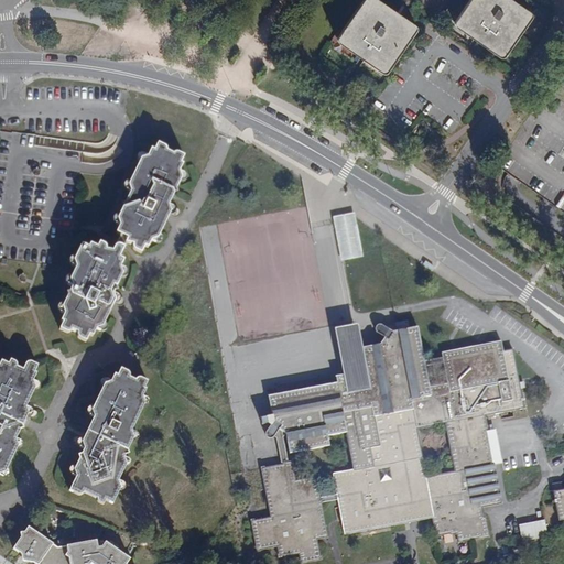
[(410,23),(411,22),(403,17),(399,23),(392,19),(398,12),(379,0),(368,0),(365,7),(361,4),(340,34),(343,35),(340,38),(351,46),(350,47),(358,53),(357,54),(365,60),(366,58),(373,64),(375,62),(386,69),(388,66),(390,67),(410,38),(407,35),(413,26),(410,23)]
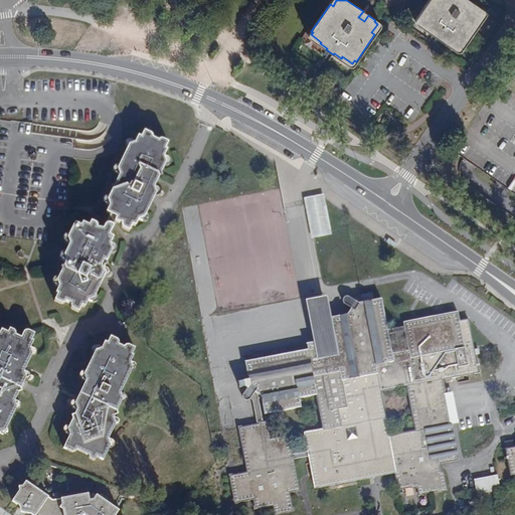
[(430,0),(436,4),(432,10),(425,6),(417,16),(419,17),(417,20),(427,27),(426,28),(434,33),(433,35),(441,40),(442,38),(449,43),(450,42),(460,48),(462,45),(463,47),(477,26),(476,25),(477,23),(476,22),(483,12),(480,10),(481,8),(468,0),(430,0)]
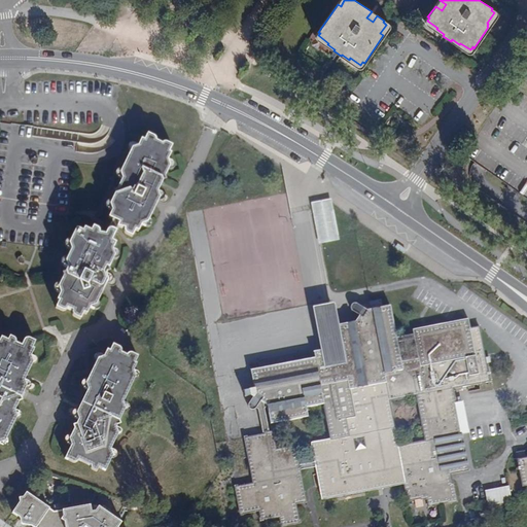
[(446,4),(440,0),(438,0),(435,6),(442,10),(446,4)]
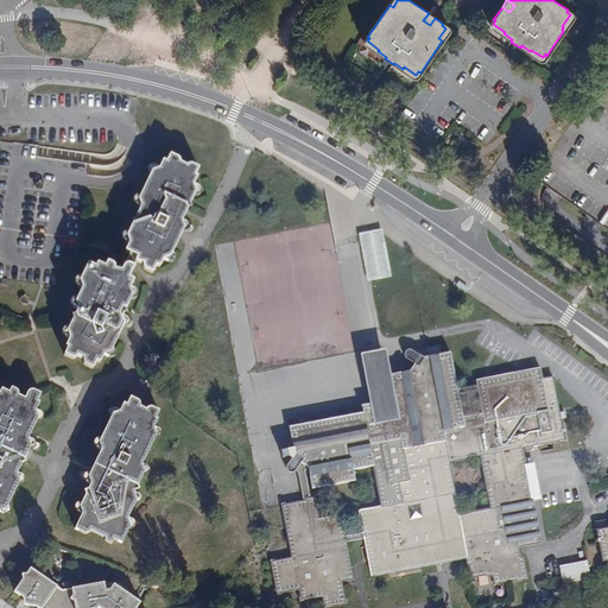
[(562,30),(563,31),(572,19),(572,17),(572,16),(572,13),(571,12),(568,10),(567,12),(570,14),(562,26),(563,27),(562,30)]
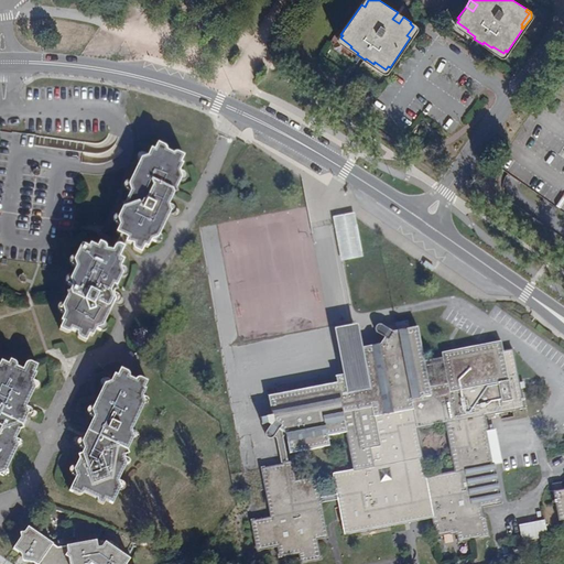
[(392,19),(399,23),(403,17),(398,12),(392,19)]
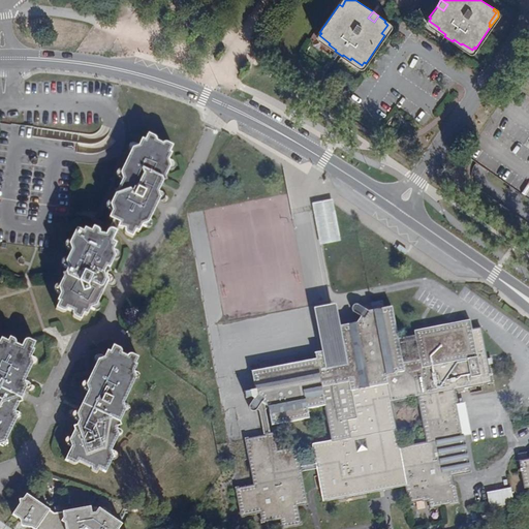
[(427,24),(428,25),(444,36),(445,34),(438,29),(439,28),(429,21),(431,18),(429,17),(428,20),(427,21),(427,22),(427,24)]
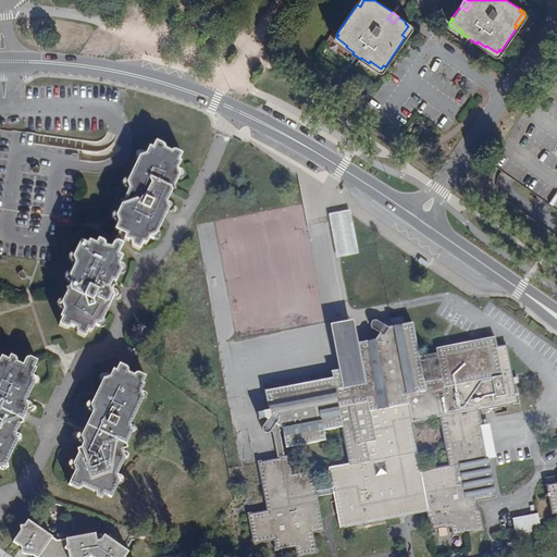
[(401,35),(405,37),(410,29),(411,28),(411,26),(410,25),(406,22),(405,23),(408,26),(401,35)]
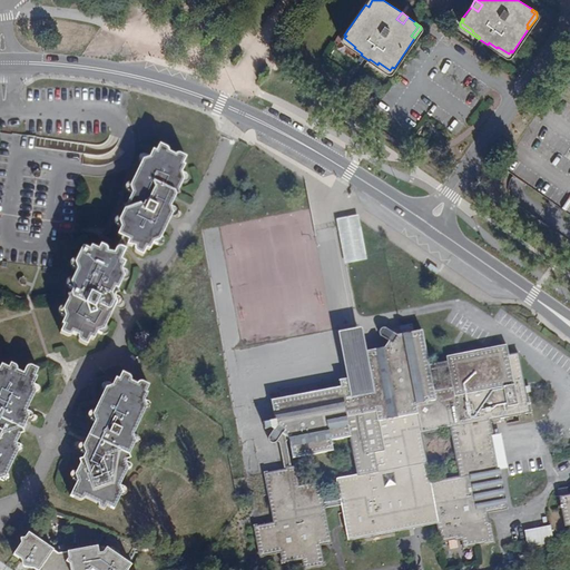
[(344,35),(342,38),(341,39),(341,40),(342,41),(343,43),(361,55),(362,53),(354,48),(355,47),(344,38),(346,36),(344,35)]
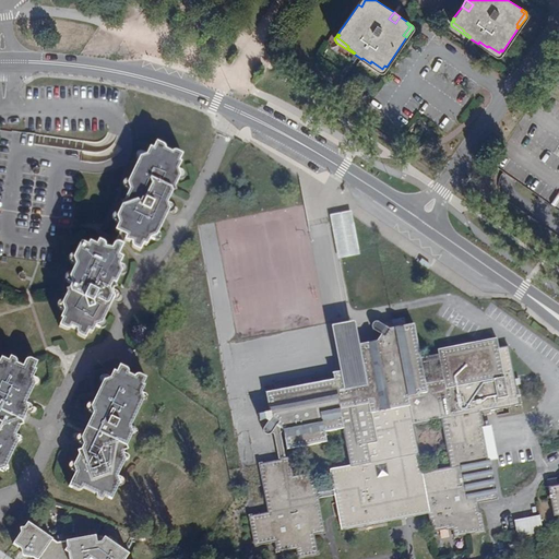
[(498,56),(500,54),(502,51),(501,49),(499,52),(488,46),(487,47),(479,42),(478,44),(495,56),(498,56)]
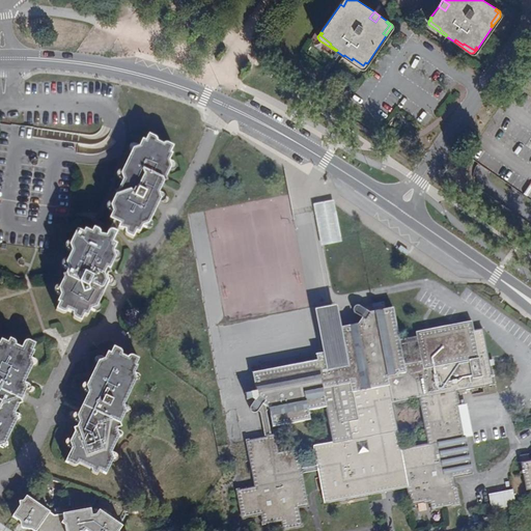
[(362,68),(364,67),(365,66),(367,63),(365,62),(363,65),(353,58),(352,60),(344,55),(343,56),(360,67),(361,68),(362,68)]
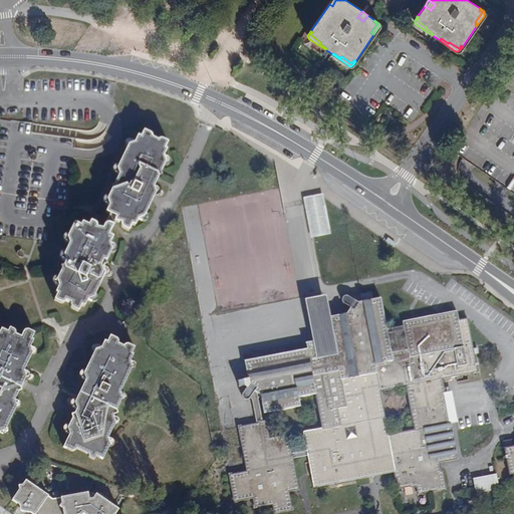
[(106,212),(109,214),(116,217),(114,221),(115,221),(121,223),(120,225),(122,228),(129,231),(133,225),(136,226),(139,219),(145,217),(155,196),(160,198),(162,198),(164,196),(165,195),(164,192),(162,191),(155,187),(166,162),(164,157),(168,149),(166,148),(169,142),(163,139),(160,139),(159,140),(153,137),(152,135),(151,134),(145,130),(141,137),(139,136),(135,142),(132,140),(117,168),(118,174),(107,199),(109,206),(106,212)]
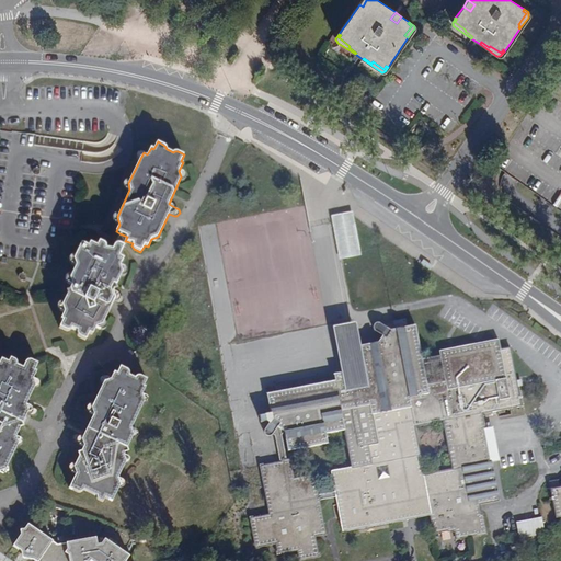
[(336,266),(359,262),(352,217),(328,221),(329,228),(336,266)]
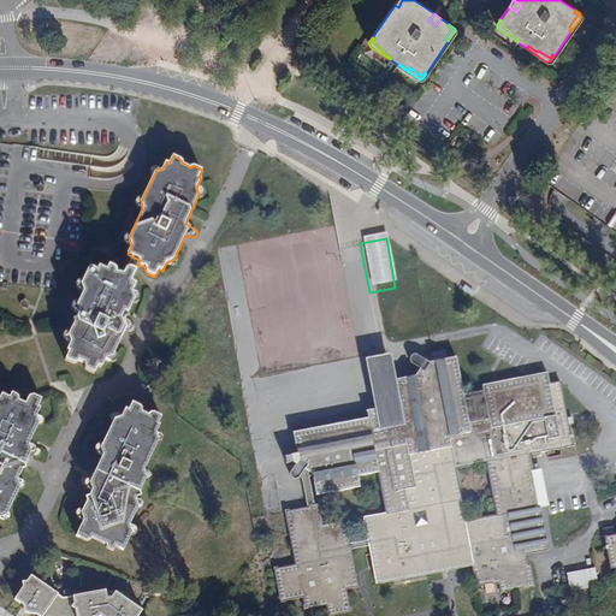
[(136,270),(138,265),(137,265),(140,260),(131,256),(128,266),(136,270)]
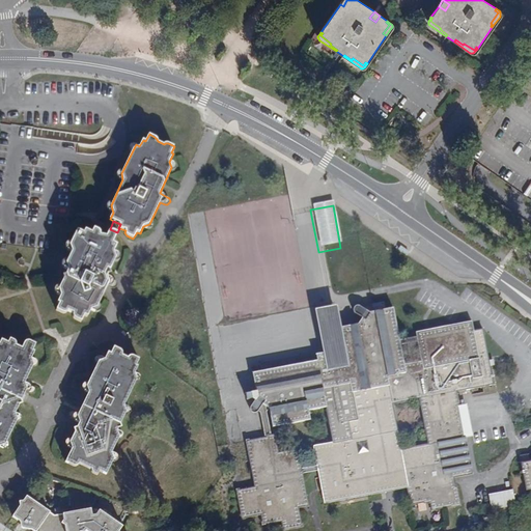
[(113,242),(117,232),(110,229),(105,238),(101,236),(101,232),(98,229),(93,228),(91,232),(85,230),(83,233),(77,230),(70,246),(72,251),(66,263),(68,270),(59,288),(61,296),(58,302),(59,303),(56,310),(64,313),(65,312),(67,310),(73,313),(73,315),(73,316),(74,318),(76,319),(81,322),(84,315),(87,317),(91,309),(98,308),(107,286),(112,287),(113,287),(116,286),(117,285),(117,283),(117,281),(116,280),(108,276),(116,257),(114,252),(117,245),(113,242)]
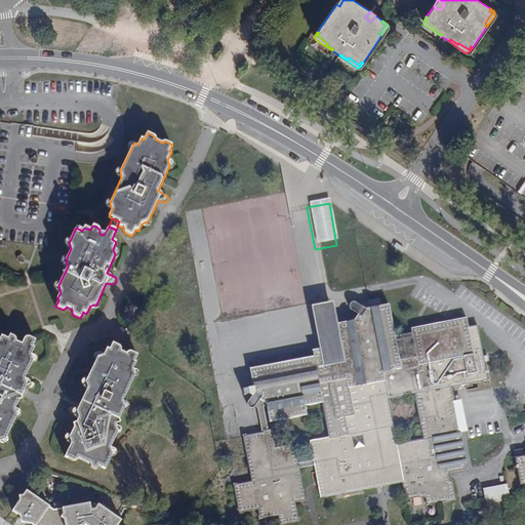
[(312,441),(322,497),(359,490),(358,486),(402,478),(403,482),(406,499),(421,496),(420,492),(425,491),(426,495),(427,506),(455,499),(450,477),(446,478),(444,474),(449,473),(468,469),(460,433),(454,401),(458,399),(458,396),(454,397),(452,389),(488,381),(478,326),(469,327),(467,319),(411,329),(416,356),(400,359),(389,306),(366,310),(364,312),(361,317),(358,315),(354,322),(361,358),(342,362),(326,365),(323,353),(320,351),(318,351),(313,352),(314,358),(250,370),(254,393),(261,397),(260,400),(268,404),(271,421),(309,415),(307,407),(323,403),(329,438),(312,441)]
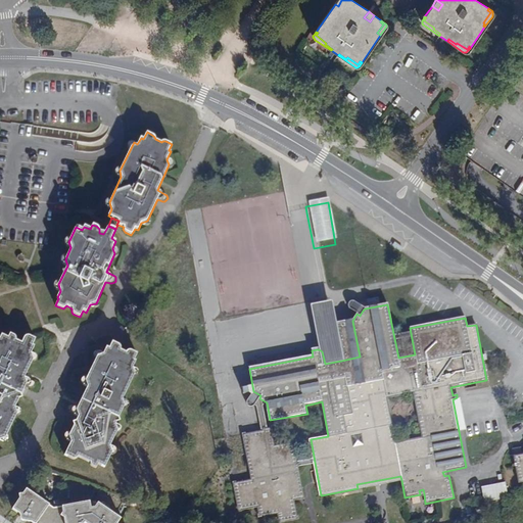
[(334,324),(341,361),(360,357),(352,321),(334,324)]
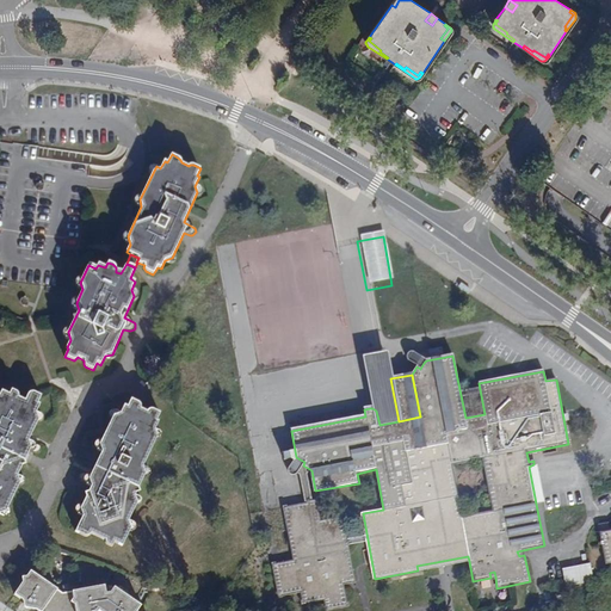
[(0,512),(6,511),(20,482),(18,476),(29,451),(36,454),(38,454),(41,452),(42,450),(42,448),(41,445),(29,440),(38,420),(36,413),(39,405),(38,403),(42,395),(34,392),(32,392),(30,392),(29,394),(25,399),(19,396),(18,394),(17,392),(12,389),(10,394),(2,390),(0,393),(0,512)]
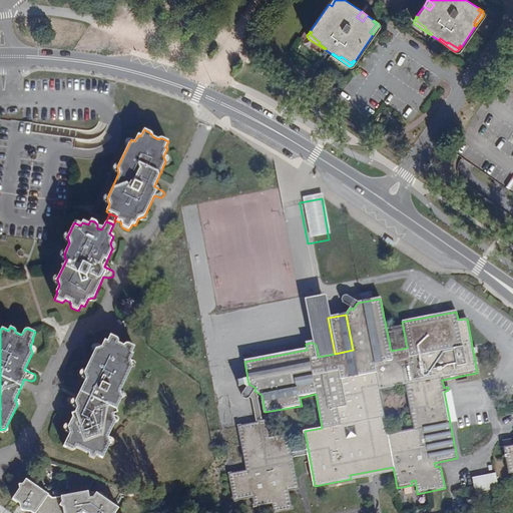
[(132,353),(135,347),(128,344),(126,344),(125,344),(123,346),(118,343),(118,340),(117,338),(110,335),(106,342),(104,340),(102,347),(94,349),(83,373),(85,379),(76,399),(71,397),(69,397),(67,398),(66,400),(66,403),(67,404),(76,408),(67,427),(70,433),(63,446),(71,449),(72,449),(74,448),(75,446),(86,451),(86,454),(86,456),(89,458),(94,460),(97,456),(103,458),(110,444),(108,437),(115,422),(113,416),(122,398),(120,392),(132,368),(130,362),(133,354),(132,353)]
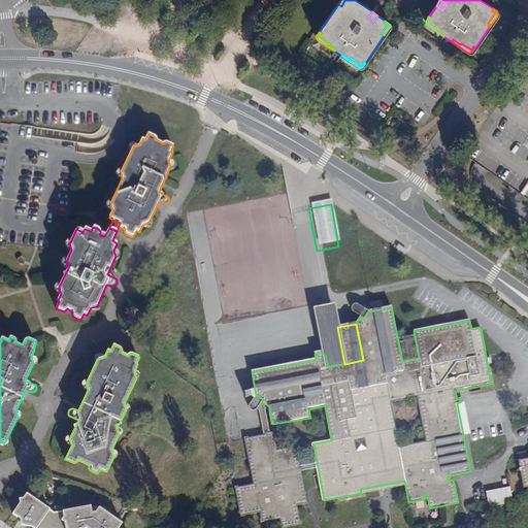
[(465,401),(457,403),(463,435),(471,434),(465,401)]
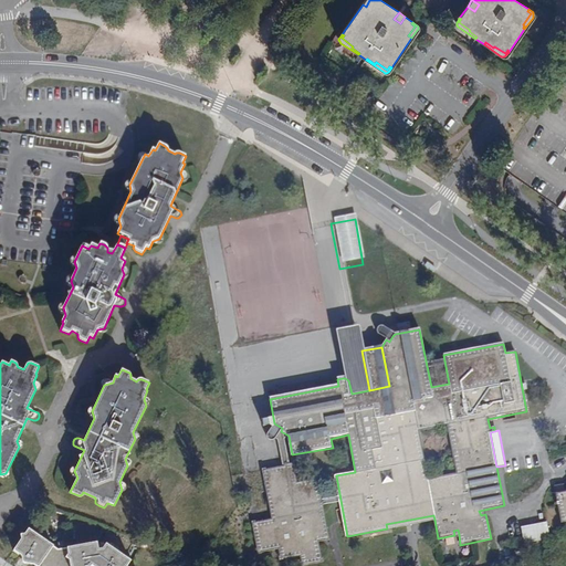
[(284,439),(289,436),(281,431),(278,437),(283,467),(289,465),(284,439)]
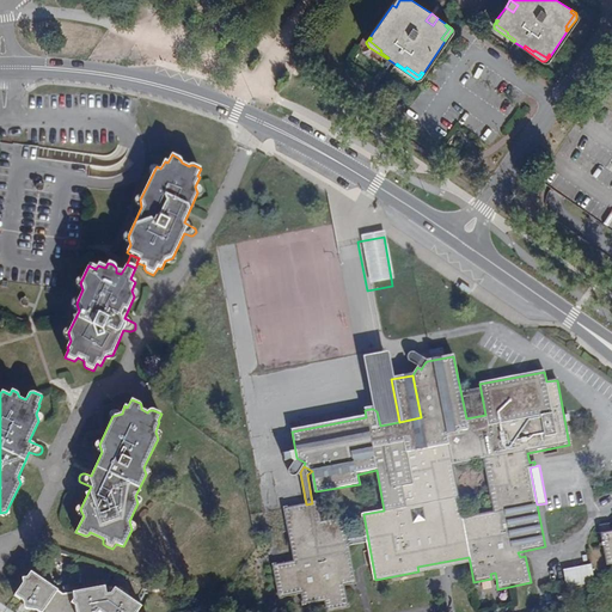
[(295,561),(274,565),(280,599),(301,594),(304,605),(325,601),(326,611),(349,607),(346,591),(340,591),(340,587),(346,586),(355,585),(343,519),(323,521),(318,502),(312,503),(306,505),(286,508),(287,513),(295,561)]
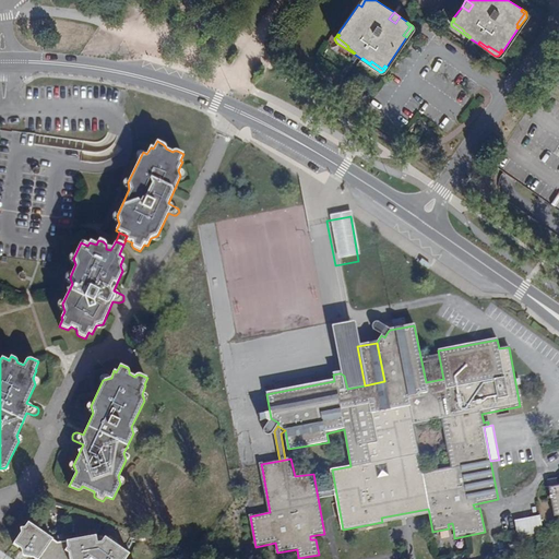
[(548,480),(556,518),(558,516),(558,485),(555,486),(554,479),(548,480)]
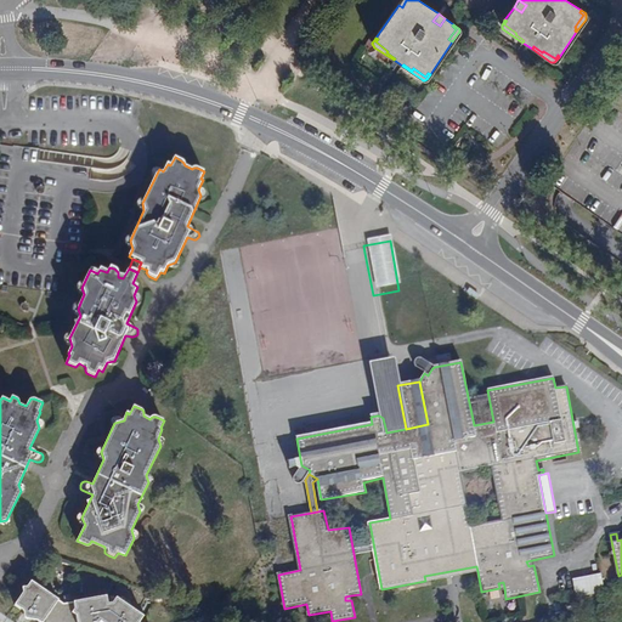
[(425,581),(478,571),(476,566),(424,576),(425,581)]
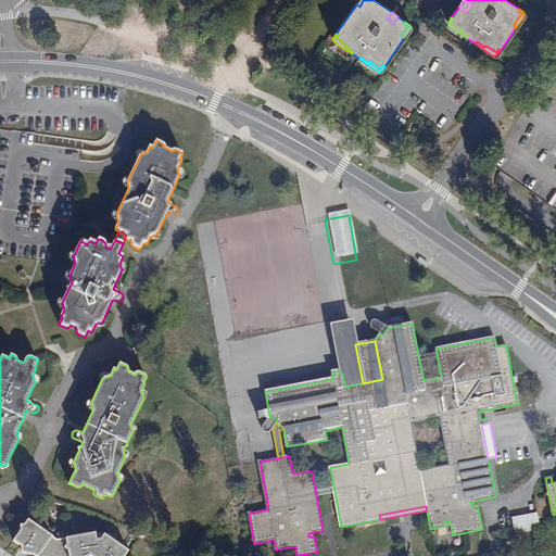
[(539,517),(492,526),(494,540),(541,530),(539,517)]
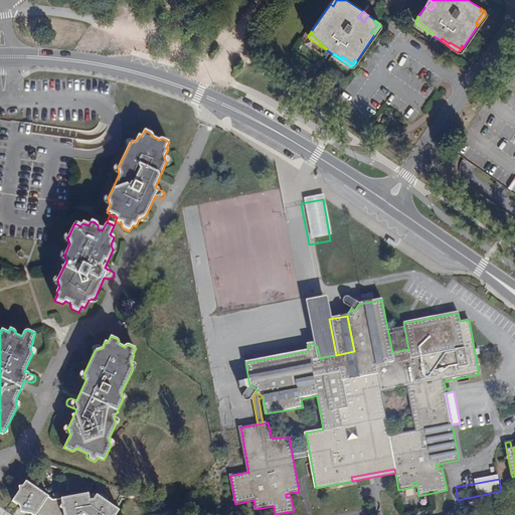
[(116,514),(117,514),(119,510),(97,496),(94,499),(90,500),(89,493),(52,499),(26,482),(13,501),(20,506),(19,509),(19,510),(21,512),(24,512),(25,514),(26,514),(30,513),(32,514),(116,514)]
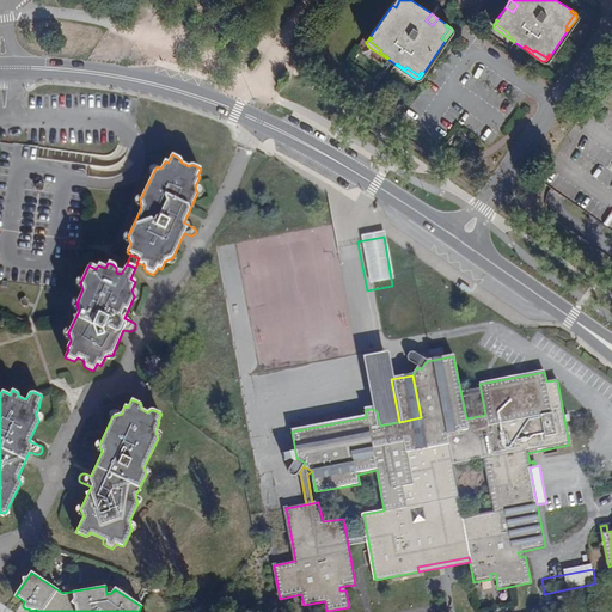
[(611,611),(611,600),(591,605),(592,611),(611,611)]
